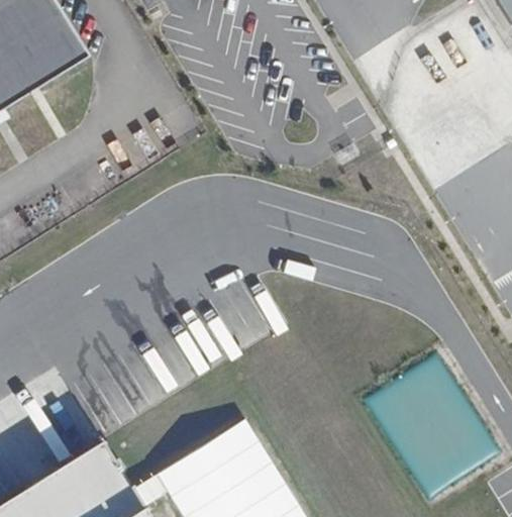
[(0,104),(73,61),(35,0),(0,0),(0,104)]
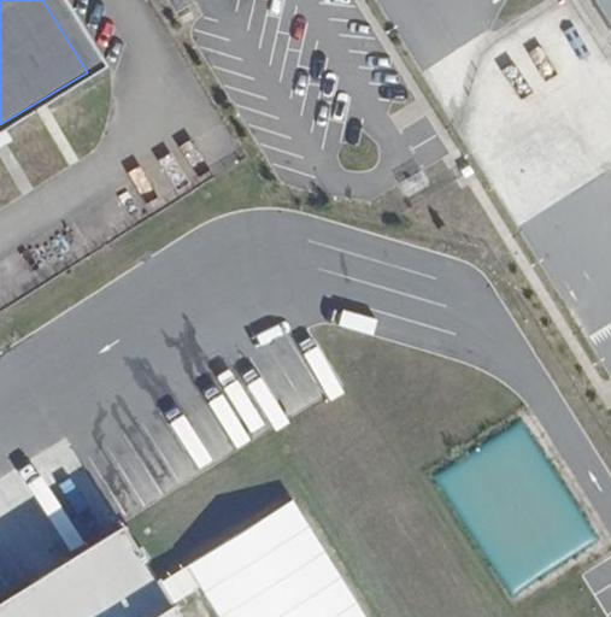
[(610,0),(579,0),(601,37),(610,31),(610,0)]
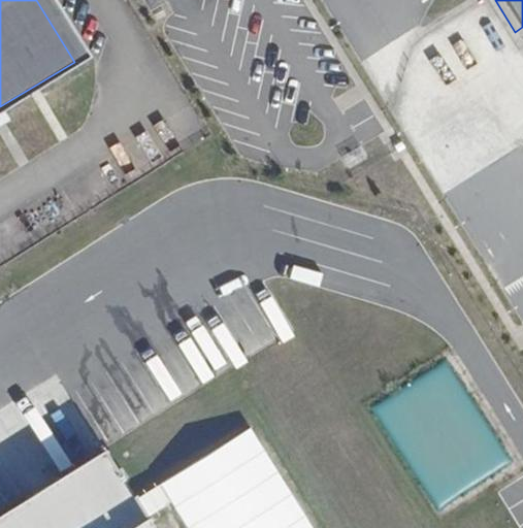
[(484,423),(463,435),(487,473),(507,461),(484,423)]
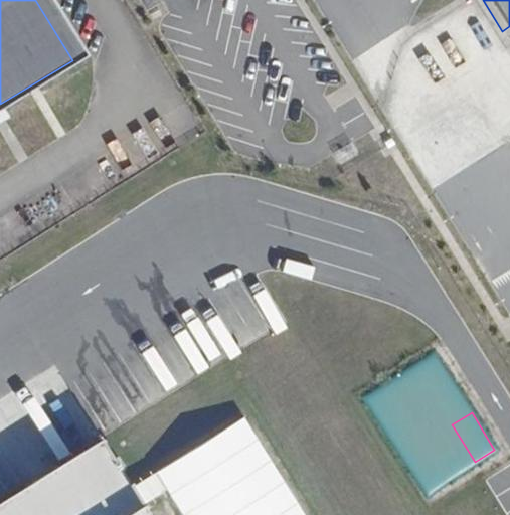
[(305,514),(243,415),(155,471),(181,514),(305,514)]
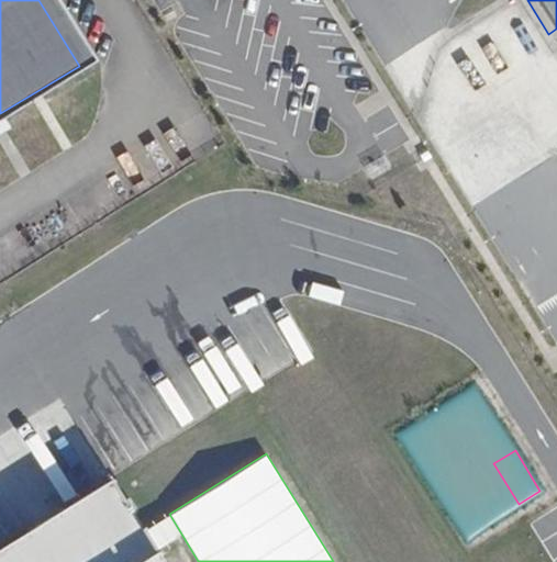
[(0,561),(142,561),(159,551),(118,478),(0,550),(0,561)]
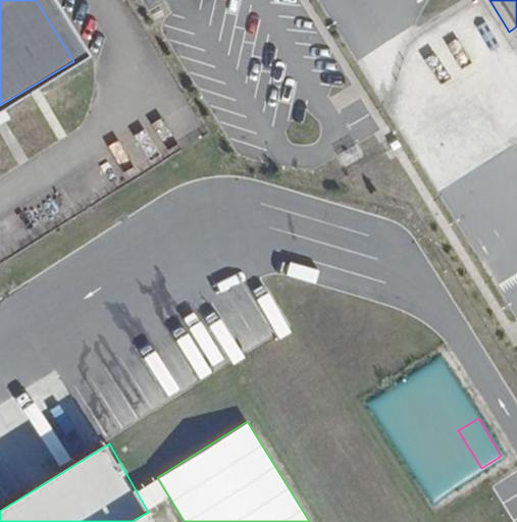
[(155,521),(148,512),(132,521),(155,521)]
